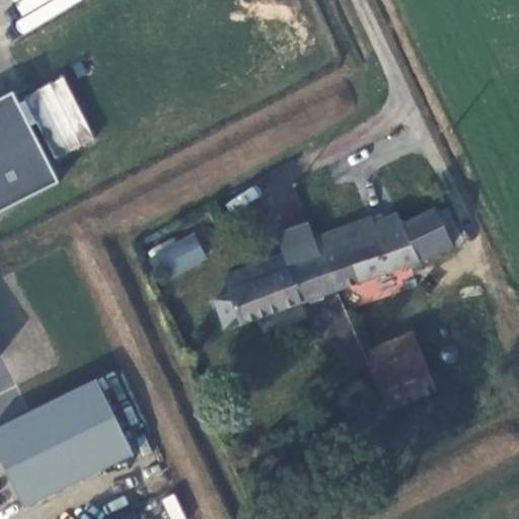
[(10,0),(27,30),(85,0),(10,0)]
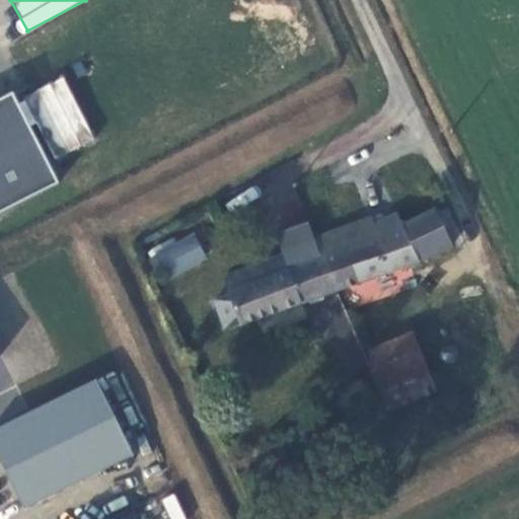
[(0,99),(0,209),(54,182),(12,93),(0,99)]
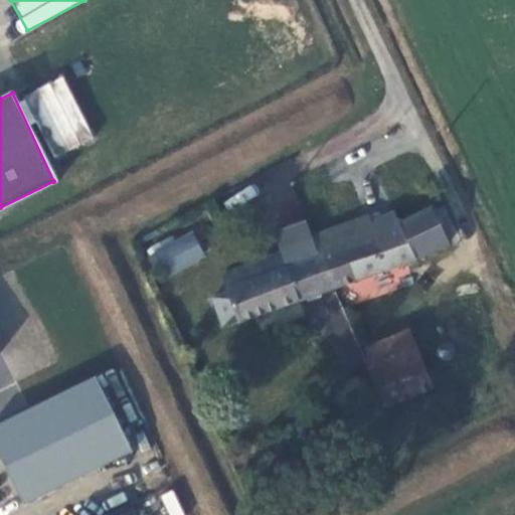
[(313,239),(338,290),(389,272),(414,263),(461,240),(450,220),(439,225),(433,211),(400,227),(394,215),(372,225),(369,219),(313,239)]
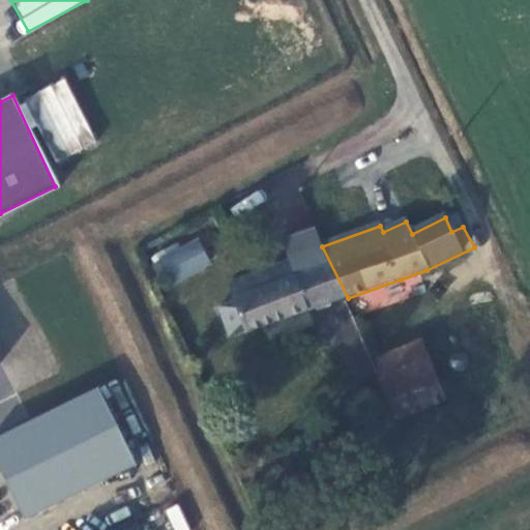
[(348,298),(322,246),(316,230),(285,241),(293,263),(231,285),(248,333),(348,298)]
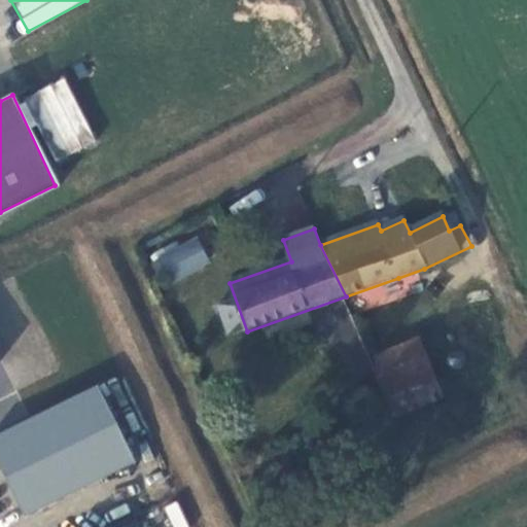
[(199,237),(148,253),(159,285),(209,268),(199,237)]
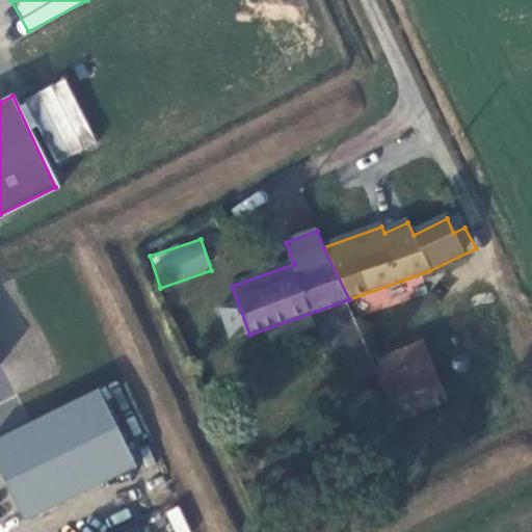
[(422,344),(374,364),(390,401),(439,383),(422,344)]
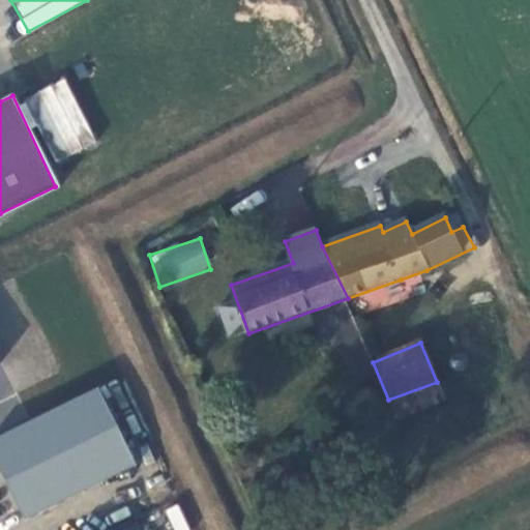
[(461,347),(453,348),(448,353),(447,360),(449,366),(454,371),(462,372),(468,369),(472,362),(471,355),(467,349),(461,347)]
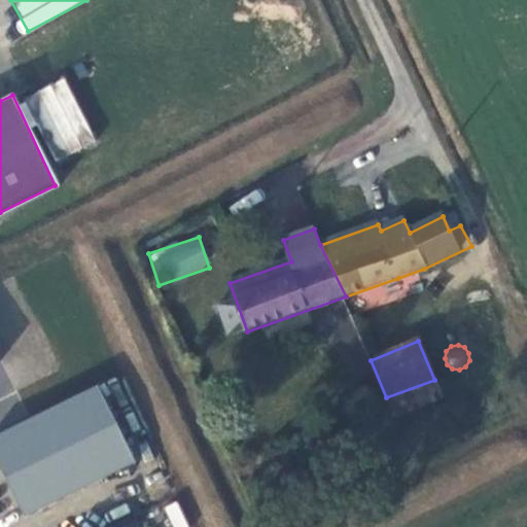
[(434,380),(386,397),(394,419),(443,400),(434,380)]
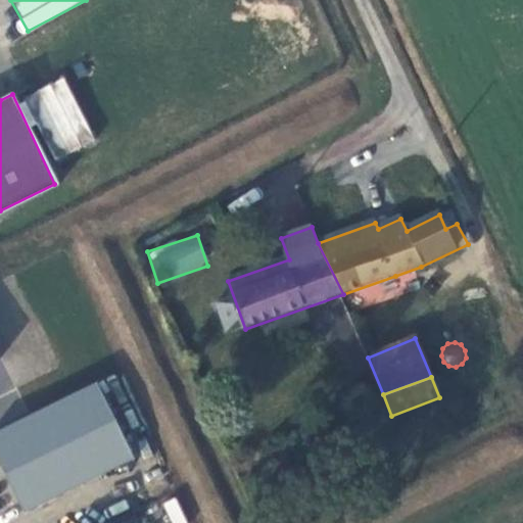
[(0,429),(0,458),(26,508),(133,459),(97,383),(0,429)]
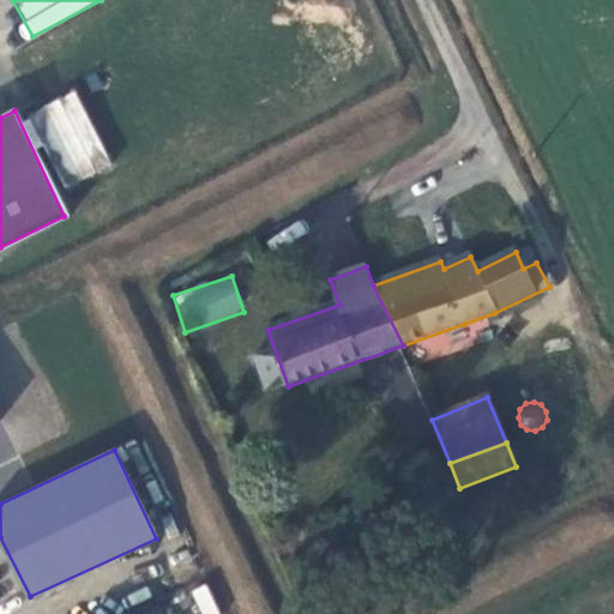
[(221,613),(205,583),(190,590),(202,613),(221,613)]
